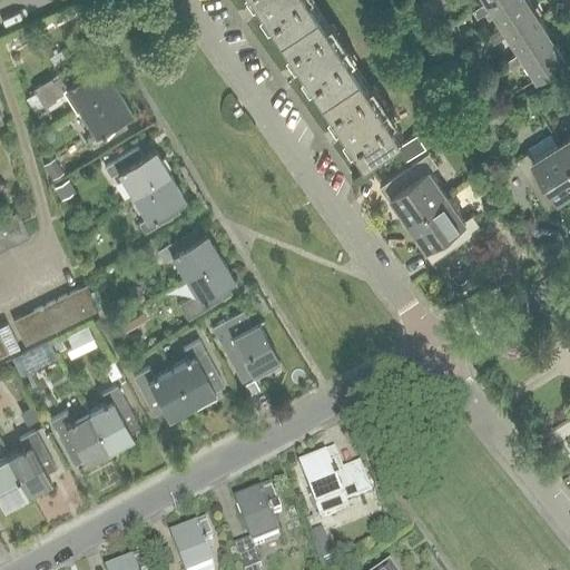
[(266,10),(283,35),(317,12),(310,0),(258,0),(254,3),(261,13),(266,10)]
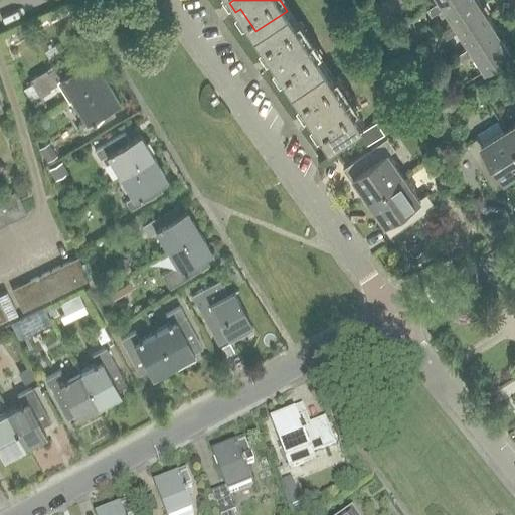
[(455,25),(481,8),(476,0),(443,0),(440,2),(426,10),(431,17),(445,9),(455,25)]
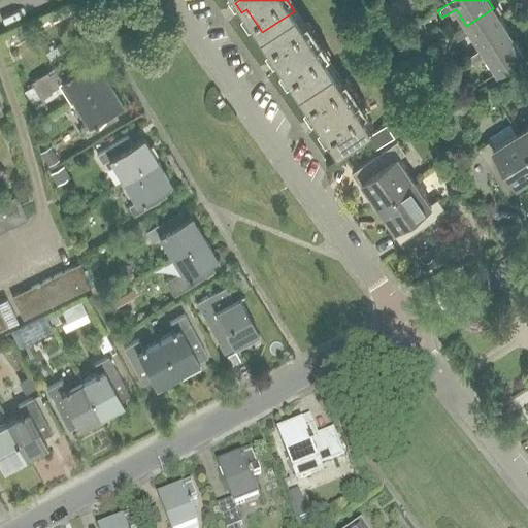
[(396,4),(386,11),(390,18),(400,11),(396,4)]
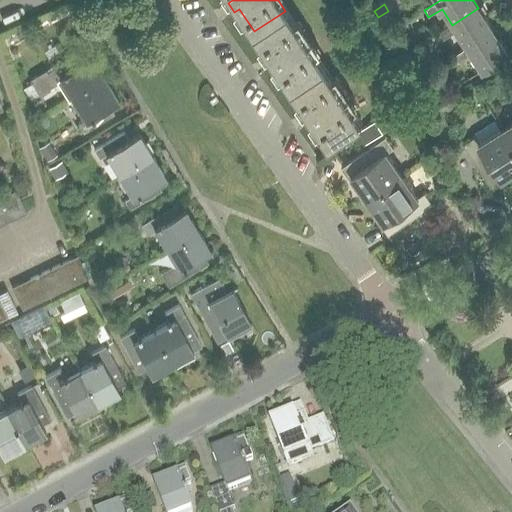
[(456,32),(467,48),(493,31),(478,8),(452,25),(439,33),(443,40),(456,32)]
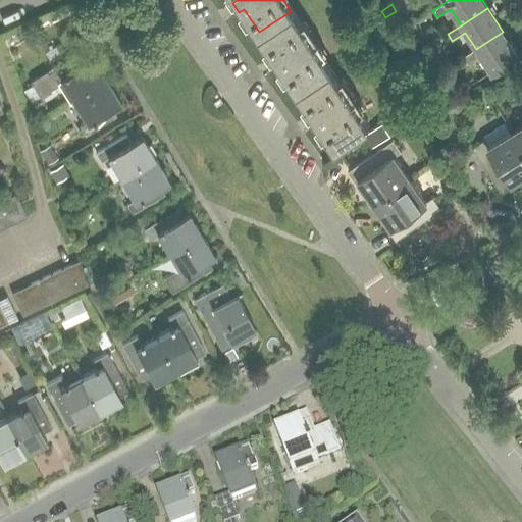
[(281,65),(297,89),(329,67),(291,11),(259,32),(275,57),(270,60),(276,69),(281,65)]
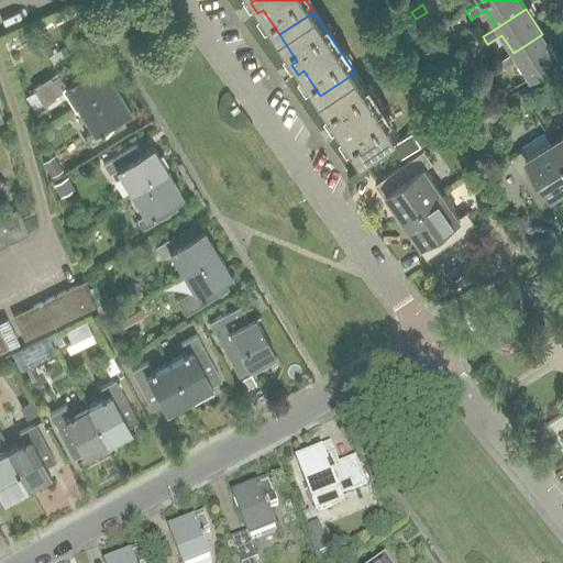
[(439,30),(428,37),(432,44),(443,37),(439,30)]
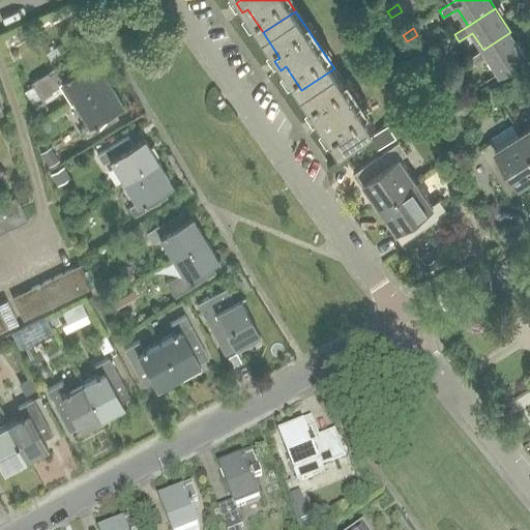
[(499,75),(526,57),(510,32),(483,50),(470,58),(474,65),(488,57),(499,75)]
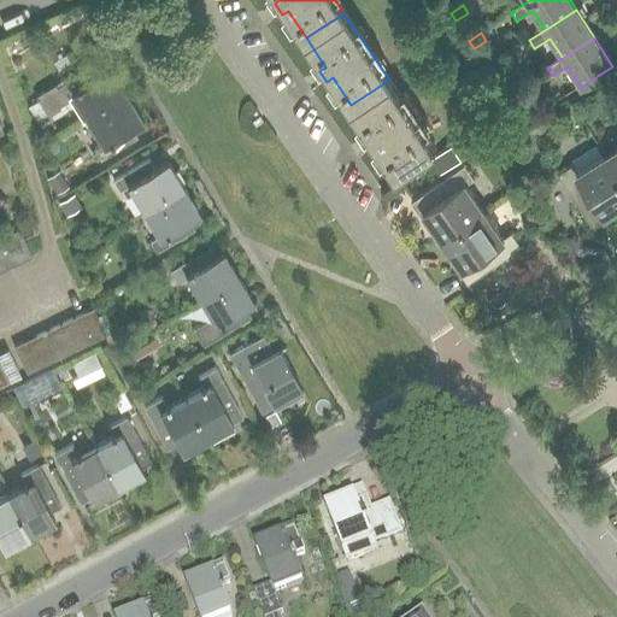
[(499,59),(487,68),(493,76),(505,68),(499,59)]
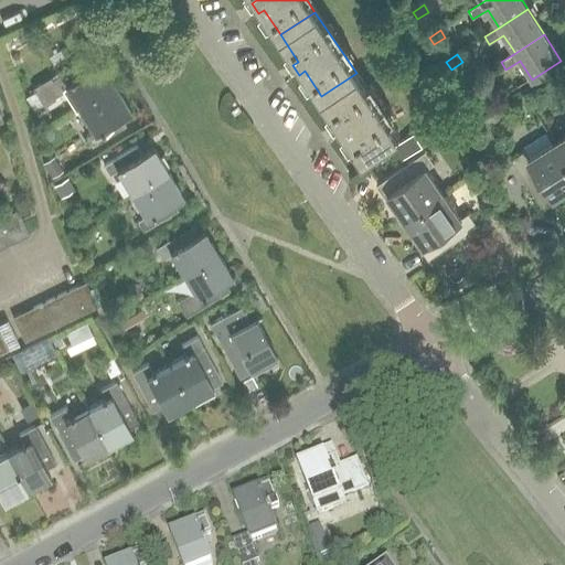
[(65,85),(80,108),(117,85),(102,62),(91,68),(86,60),(52,81),(50,77),(31,88),(39,102),(56,91),(65,85)]
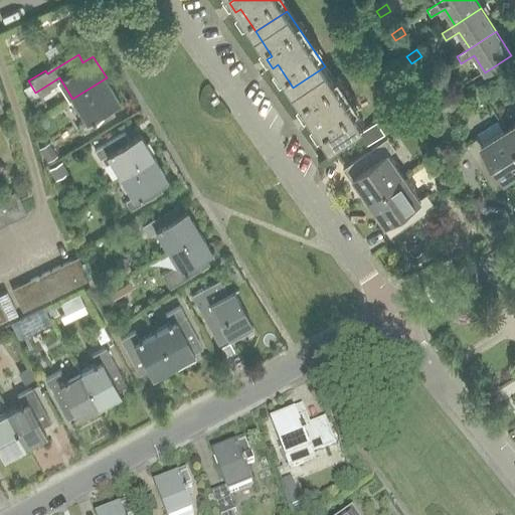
[(362,124),(325,66),(293,88),(310,113),(305,116),(311,125),(316,122),(331,144),(362,124)]
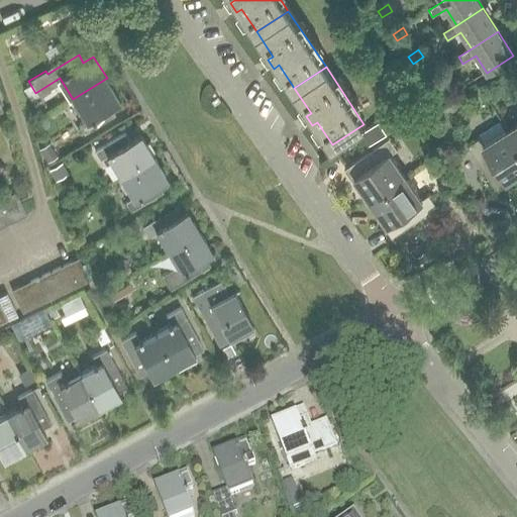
[(433,73),(423,80),(428,87),(438,80),(433,73)]
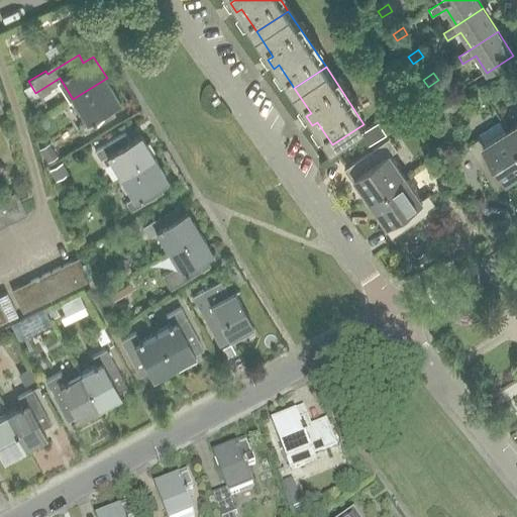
[(120,100),(107,78),(73,99),(86,120),(79,125),(84,133),(115,114),(110,107),(120,100)]
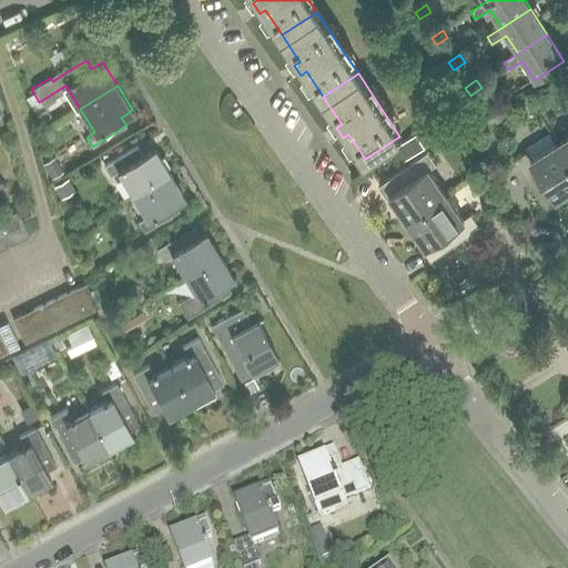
[(405,141),(414,155),(425,148),(416,134),(405,141)]
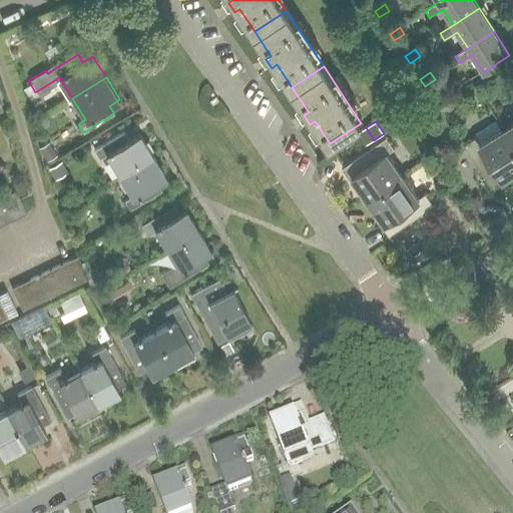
[(512,123),(503,130),(512,144),(512,123)]
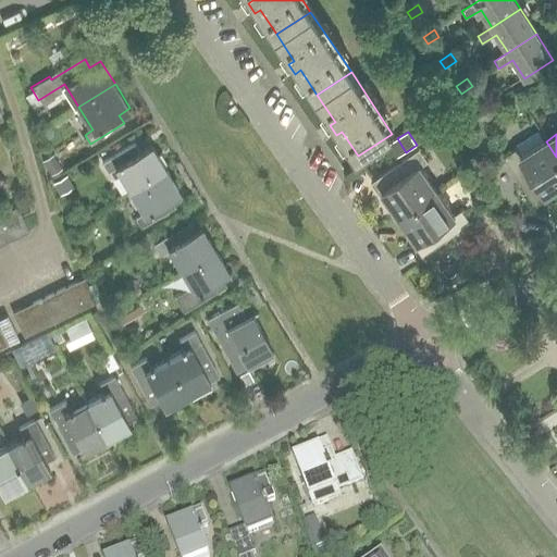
[(533,205),(556,188),(556,157),(546,141),(521,157),(517,150),(504,158),(533,205)]
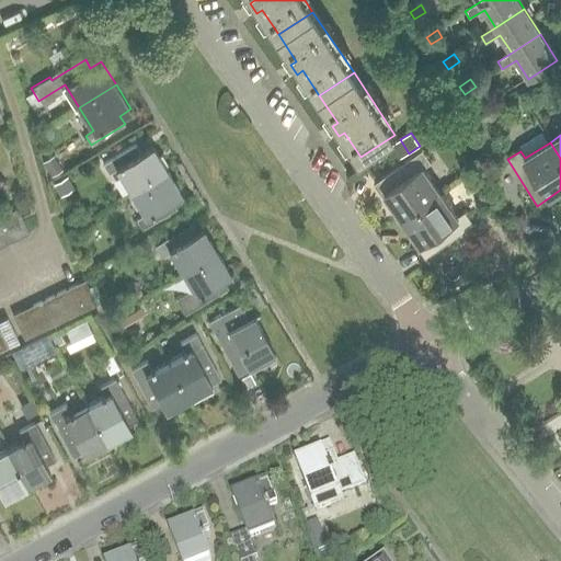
[(116,168),(130,192),(168,170),(153,146),(140,153),(136,145),(103,164),(109,173),(116,168)]
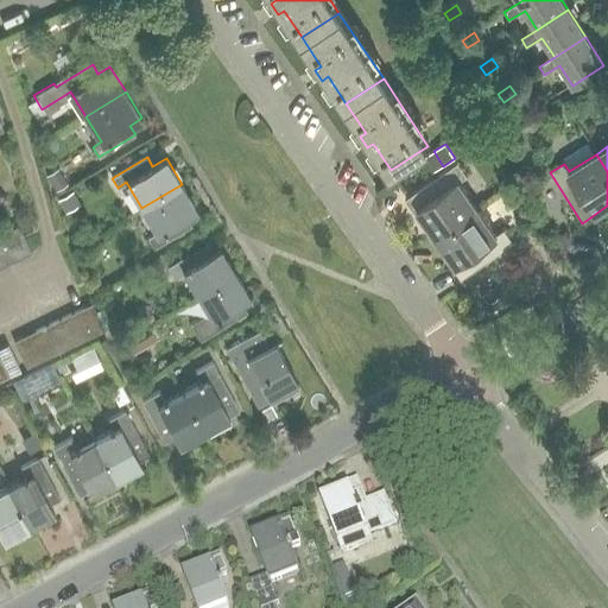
[(409,197),(435,236),(477,208),(460,182),(467,177),(457,163),(409,197)]
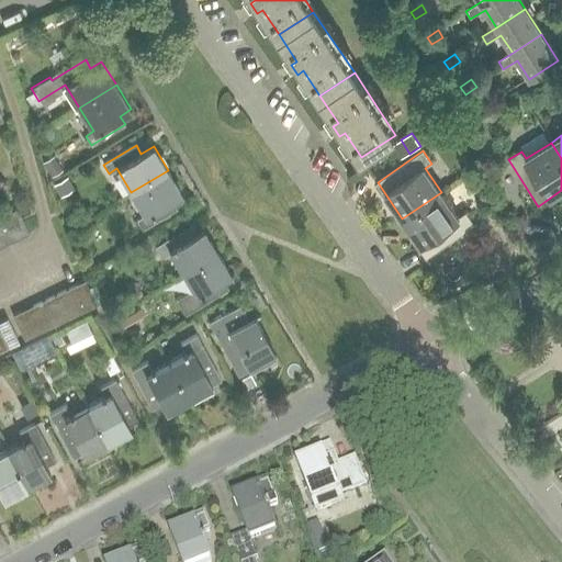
[(53,156),(43,163),(52,177),(62,170),(53,156)]
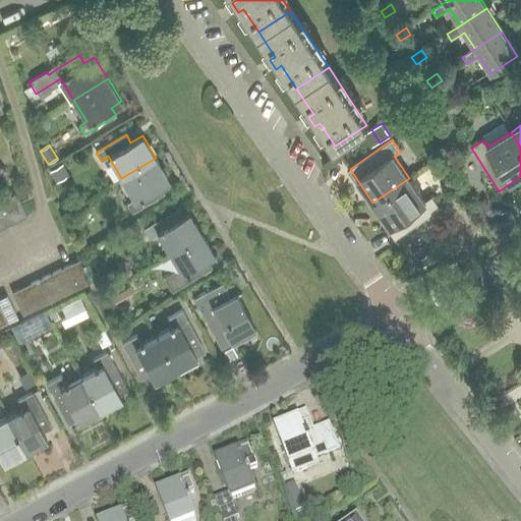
[(169,179),(156,158),(121,178),(134,199),(127,204),(132,212),(164,192),(159,185),(169,179)]
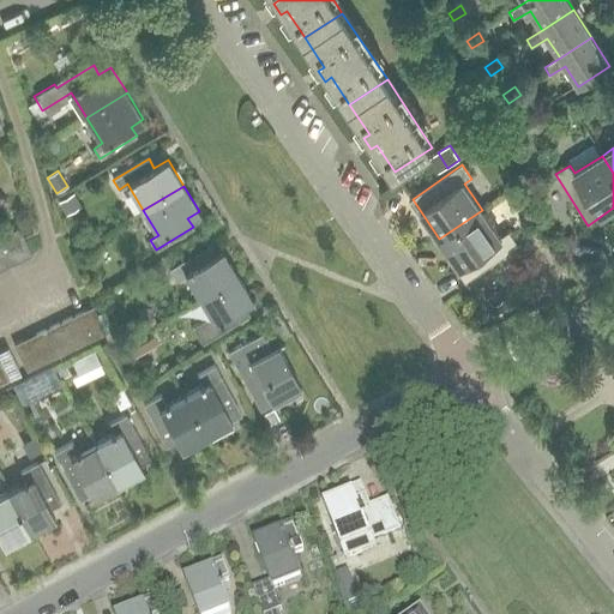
[(84,208),(77,194),(62,203),(70,215),(84,208)]
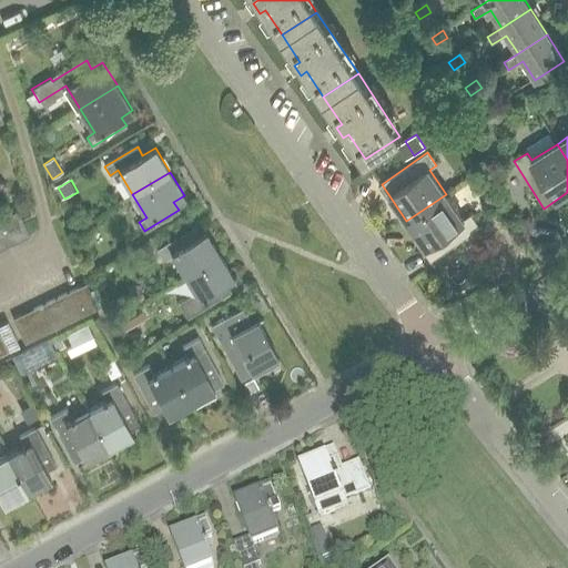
[(464,219),(446,194),(406,221),(433,259),(479,226),(470,214),(464,219)]
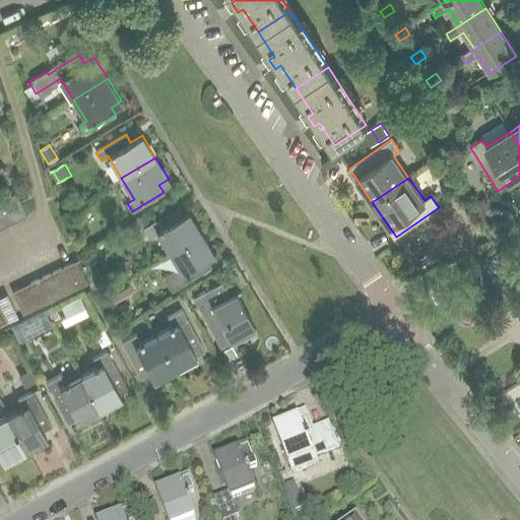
[(16,194),(4,200),(15,222),(26,216),(16,194)]
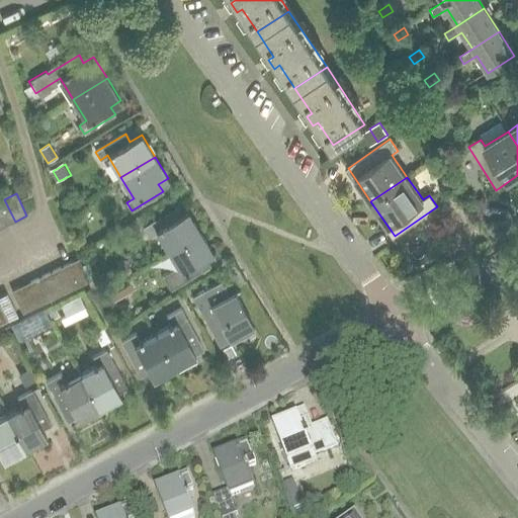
[(0,219),(4,227),(15,222),(4,199),(0,200),(0,219)]
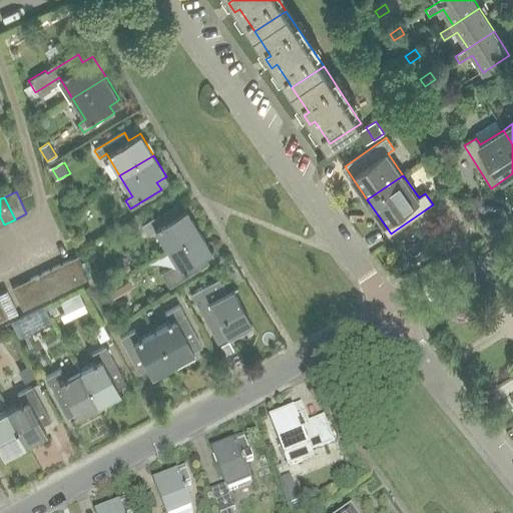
[(156,230),(168,250),(199,230),(187,209),(178,214),(173,206),(143,224),(149,234),(156,230)]
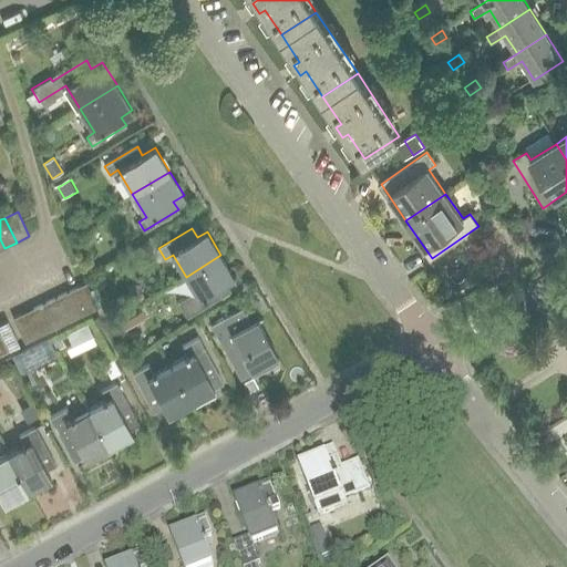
[(512,237),(503,243),(512,255),(519,249),(512,237)]
